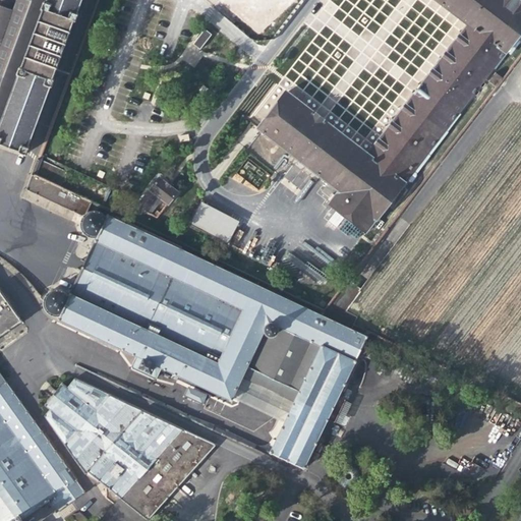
[(0,0),(0,140),(16,147),(15,149),(24,152),(26,145),(24,145),(47,82),(49,83),(51,76),(49,75),(70,18),(71,18),(74,11),(72,10),(75,0),(0,0)]
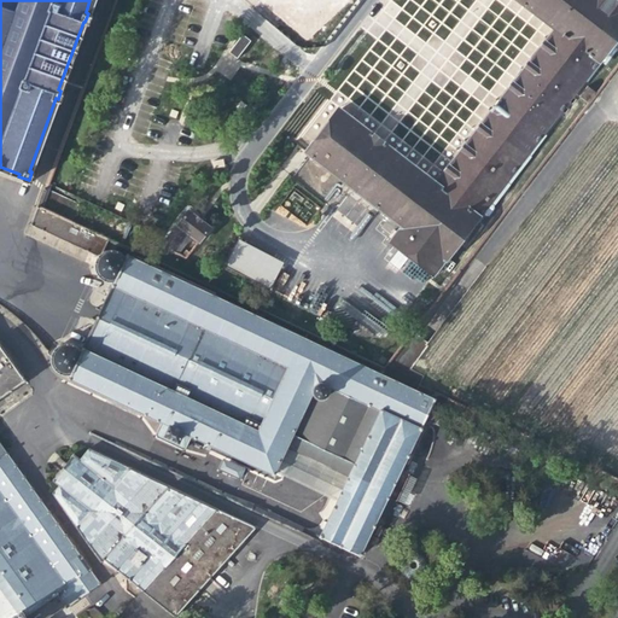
[(280,0),(291,10),(312,34),(337,0),(280,0)]
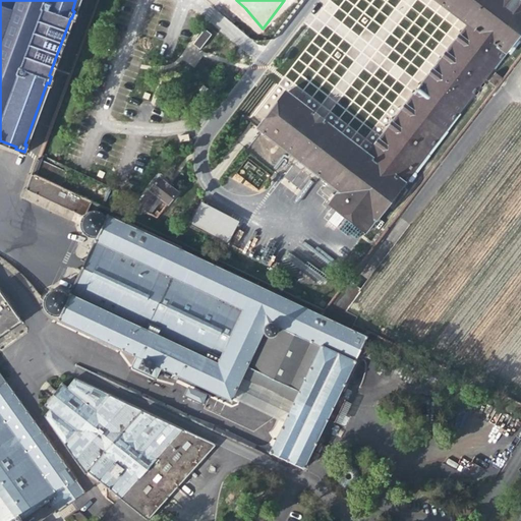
[(364,234),(520,31),(520,0),(435,0),(467,25),(367,156),(286,94),(258,130),(261,132),(246,151),(281,177),(295,159),(339,192),(328,207),(364,234)]
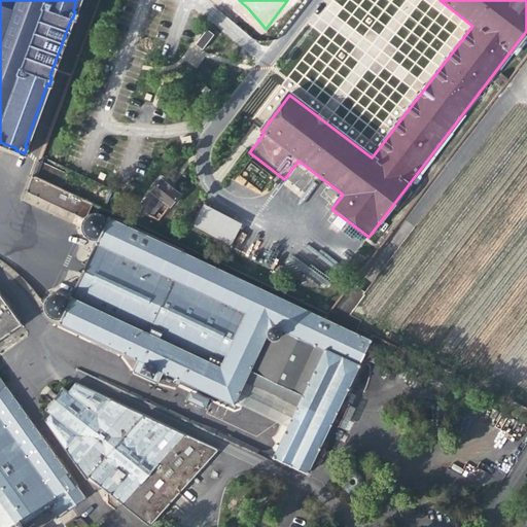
[(206,29),(196,44),(203,50),(214,34),(206,29)]
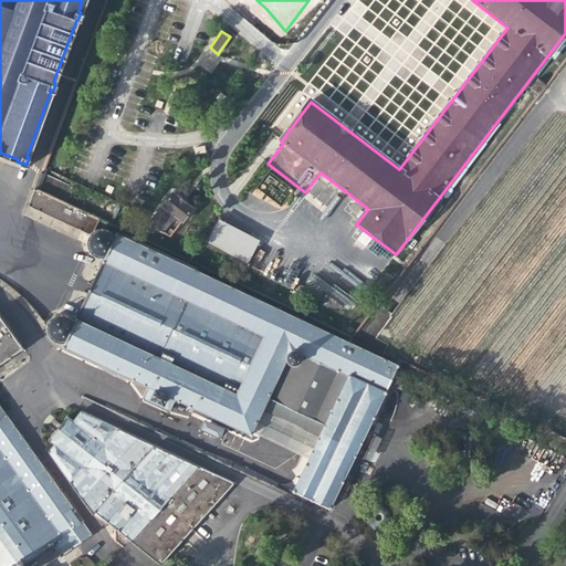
[(243,51),(233,43),(212,72),(222,79),(243,51)]
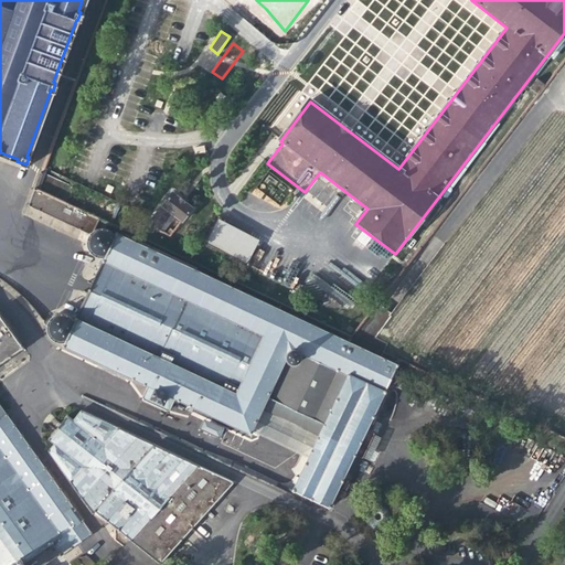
[(530,91),(537,96),(545,86),(537,81),(530,91)]
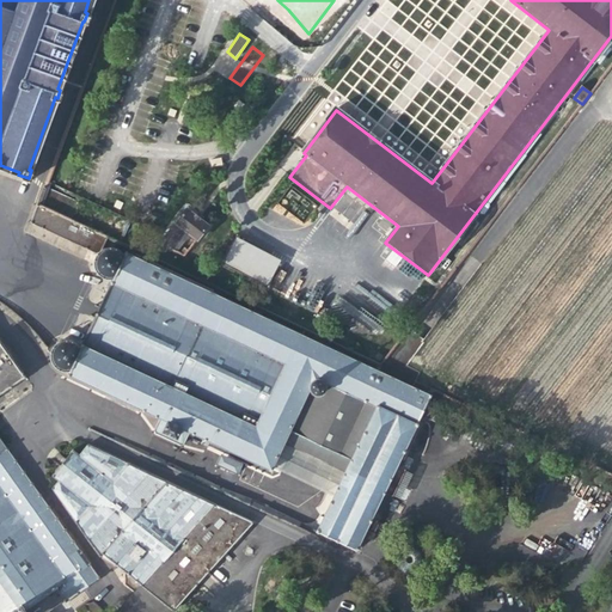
[(244,95),(237,89),(227,102),(234,108),(244,95)]
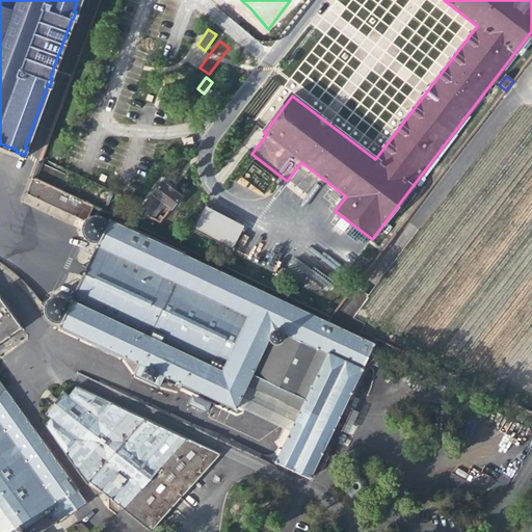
[(59,188),(68,169),(38,155),(25,193),(84,222),(84,221),(92,205),(59,188)]
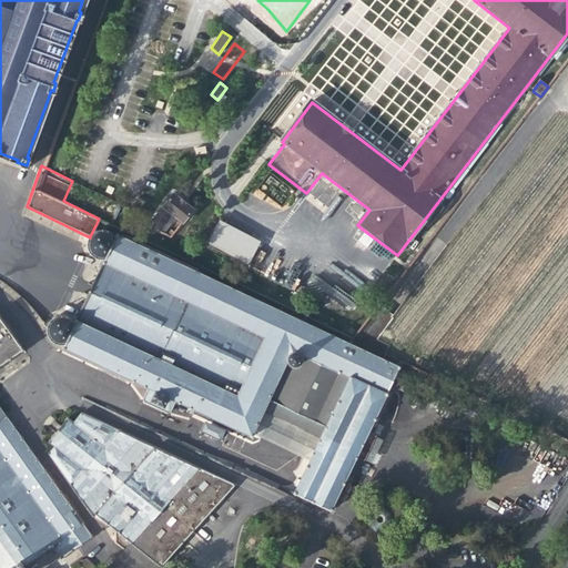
[(148,226),(165,234),(178,219),(183,223),(193,209),(173,194),(148,226)]
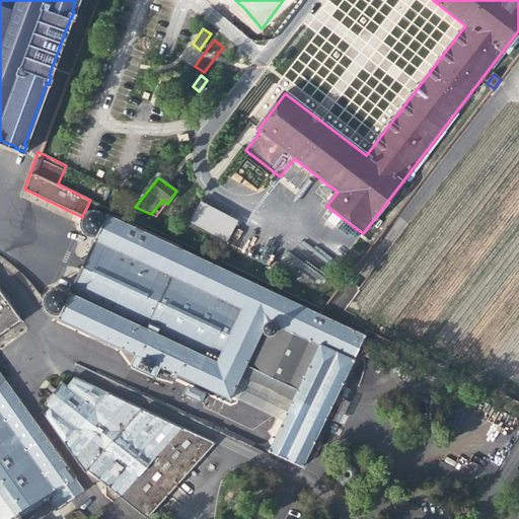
[(189,223),(227,243),(236,226),(238,221),(202,202),(193,218),(192,218),(189,223)]
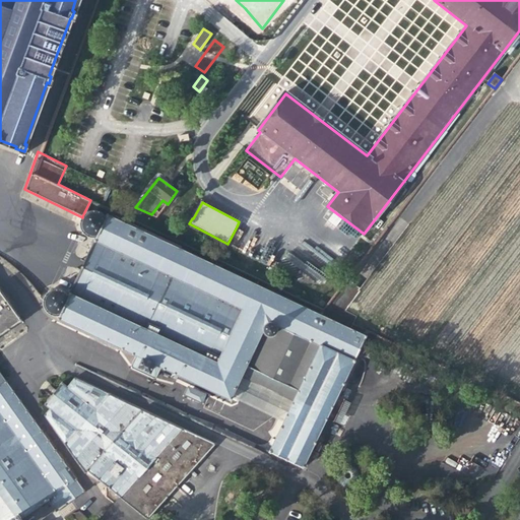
[(82,216),(82,217),(81,220),(80,223),(80,225),(81,230),(83,233),(85,235),(89,237),(92,238),(94,238),(99,237),(70,297),(69,294),(66,291),(63,289),(60,289),(57,289),(54,290),(51,293),(48,296),(46,300),(46,304),(46,308),(47,309),(49,312),(51,314),(53,315),(56,316),(58,316),(61,316),(60,319),(137,355),(133,366),(135,370),(153,378),(156,378),(161,368),(231,400),(233,396),(284,420),(271,451),(305,467),(327,419),(334,423),(344,399),(338,396),(359,354),(365,358),(370,347),(363,344),(367,336),(109,214),(107,220),(106,217),(105,215),(102,212),(99,211),(94,210),(92,210),(88,211),(85,214),(82,216)]
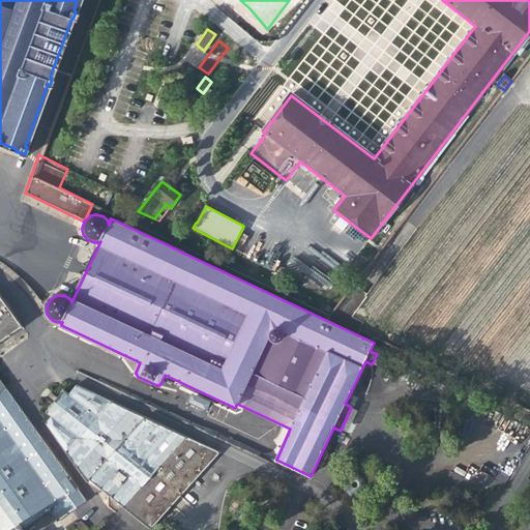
[(0,529),(39,529),(56,519),(58,522),(86,502),(0,381),(0,344),(23,328),(0,295),(0,529)]
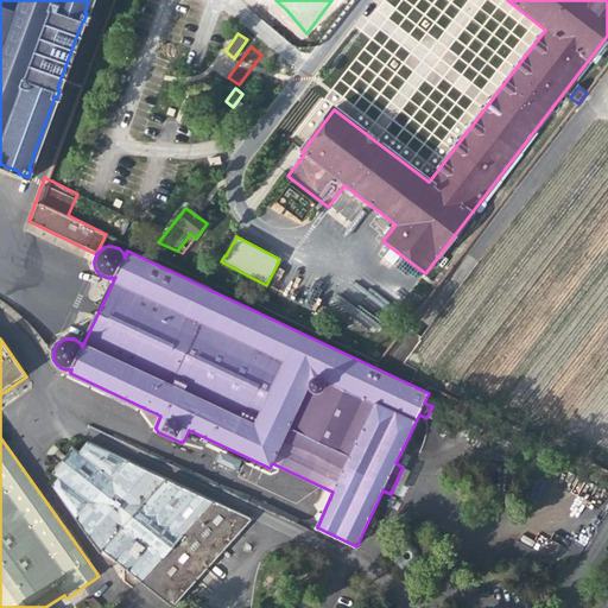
[(75,607),(171,607),(261,508),(165,464),(156,474),(88,443),(78,455),(73,450),(52,475),(58,481),(52,487),(101,556),(121,565),(124,569),(125,574),(126,576),(125,580),(135,587),(116,607),(108,607),(95,596),(88,599),(75,607)]
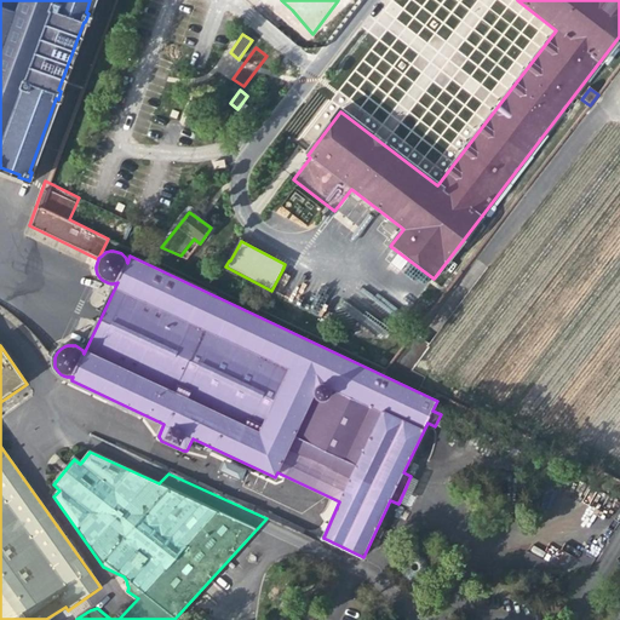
[(225,459),(220,471),(242,480),(246,468),(225,459)]
